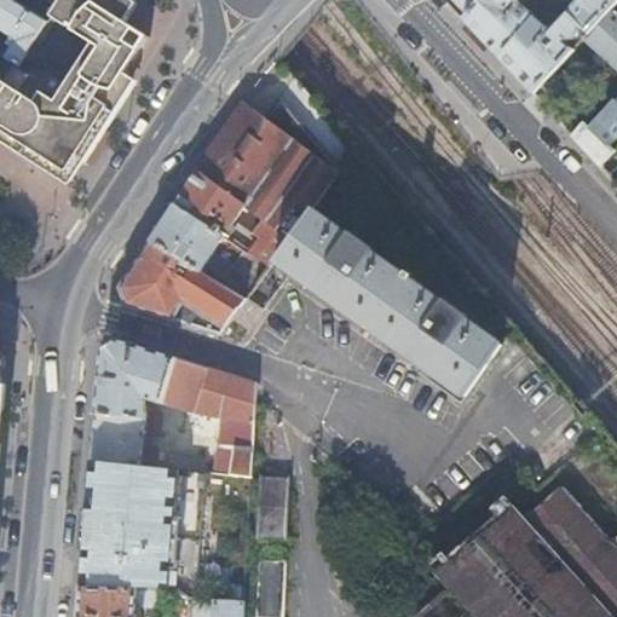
[(57,0),(46,18),(19,62),(21,63),(0,94),(0,124),(26,139),(40,117),(92,149),(119,108),(127,94),(134,84),(122,76),(146,38),(125,22),(136,4),(132,0),(57,0)]
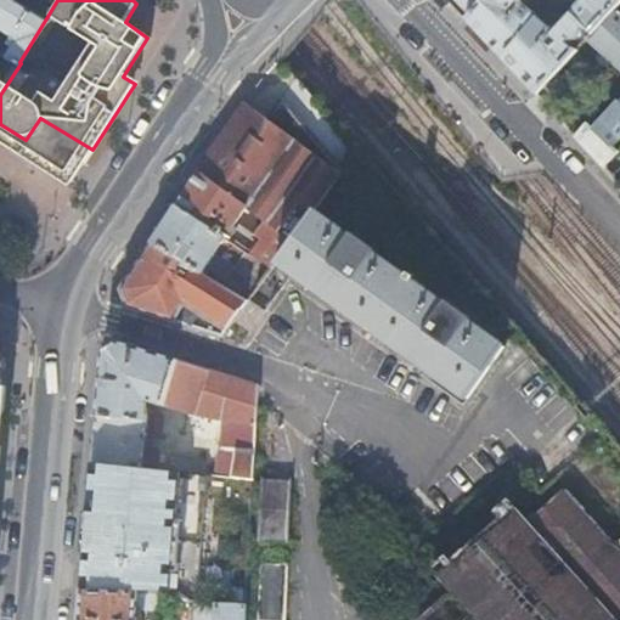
[(0,26),(0,38),(0,50),(20,62),(46,18),(15,0),(0,0),(0,26)]
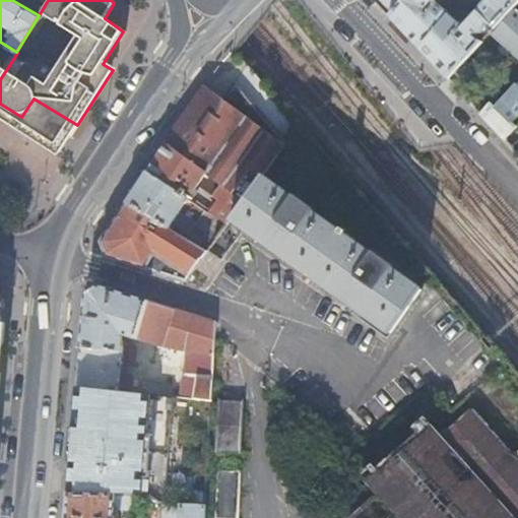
[(374,0),(388,15),(400,0),(374,0)]
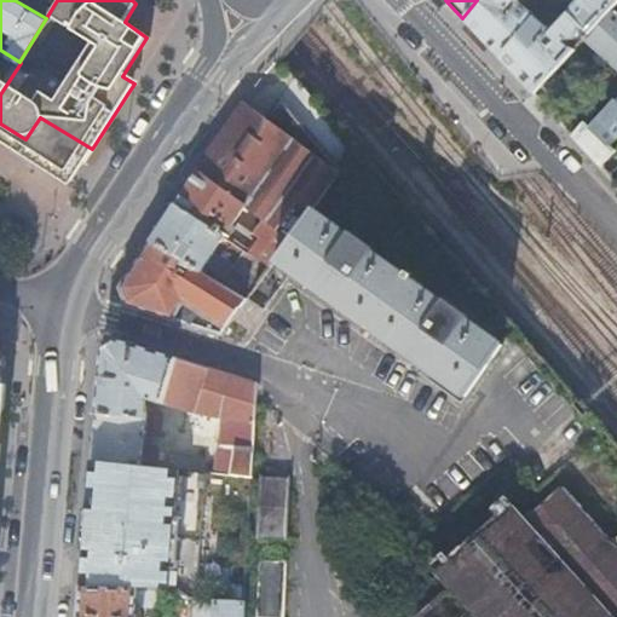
[(496,53),(531,92),(549,73),(581,38),(610,6),(615,0),(576,0),(564,15),(554,26),(548,26),(519,4),(517,0),(477,0),(462,18),(496,53)]
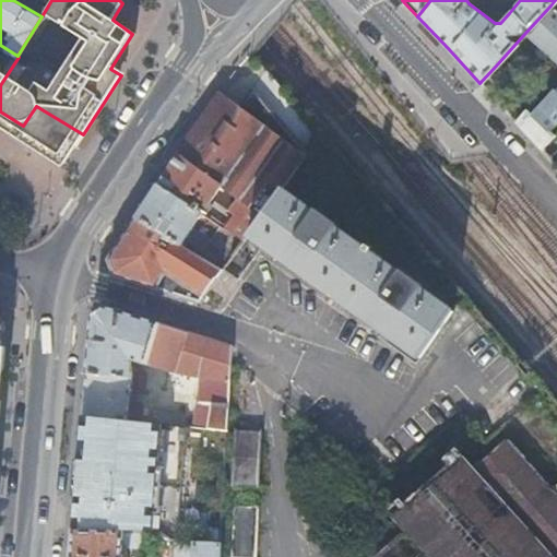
[(500,23),(509,13),(492,0),(466,0),(469,3),(495,23),(500,23)]
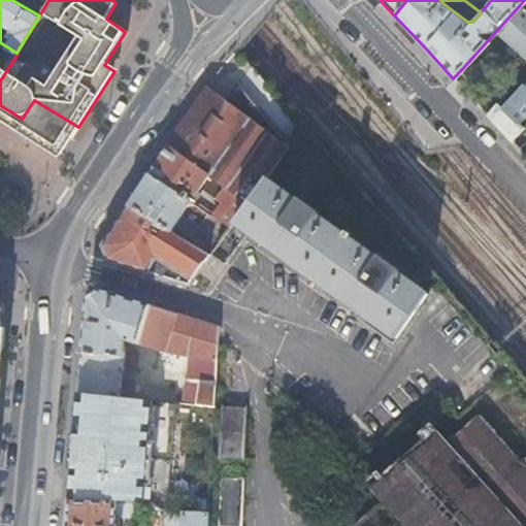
[(525,11),(520,5),(495,32),(525,59),(525,11)]
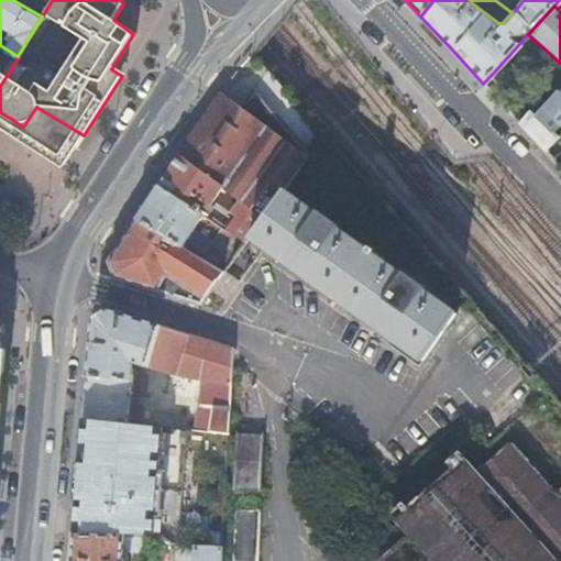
[(0,86),(19,57),(18,56),(0,45),(0,86)]
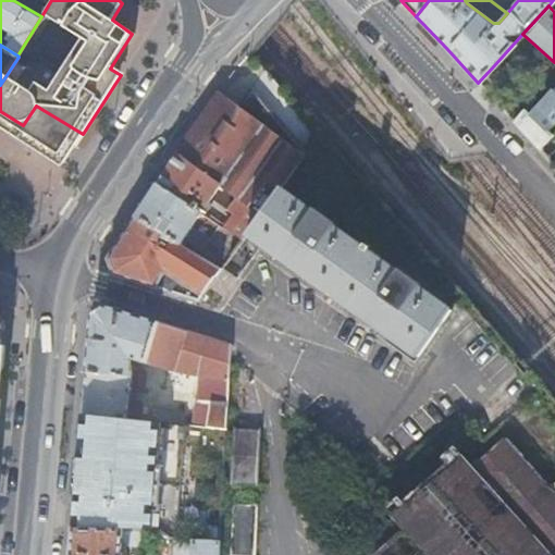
[(513,120),(538,146),(549,133),(545,130),(554,118),(554,94),(550,89),(528,113),(523,109),(513,120)]
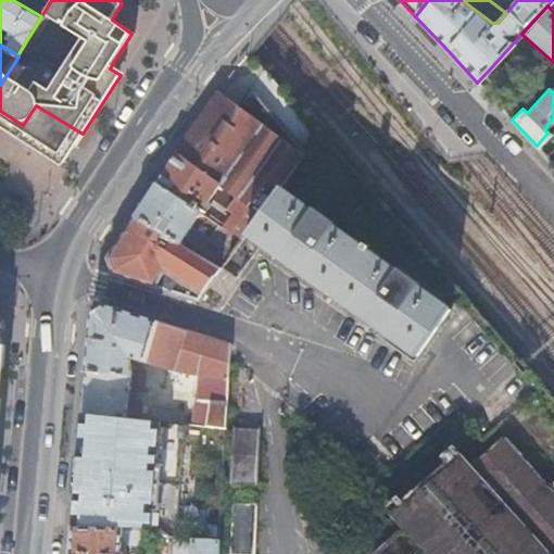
[(275,142),(278,137),(261,126),(238,121),(234,122),(206,104),(175,151),(218,183),(226,171),(254,191),(246,202),(259,212),(278,186),(273,181),(277,175),(278,177),(293,155),(275,142)]
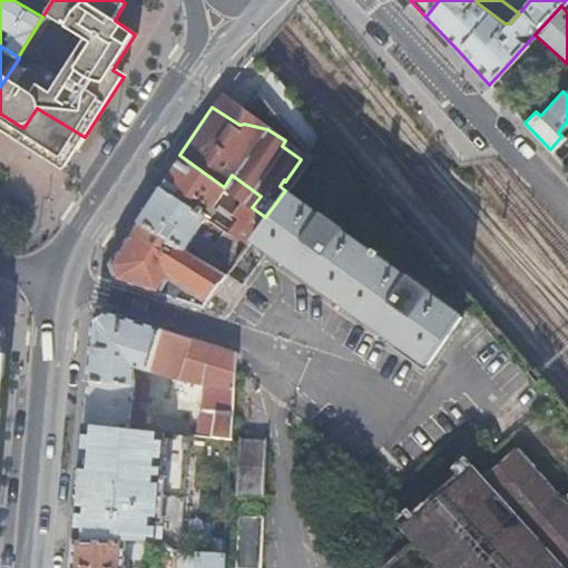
[(23,128),(0,114),(0,133),(61,174),(84,139),(85,137),(37,108),(23,128)]
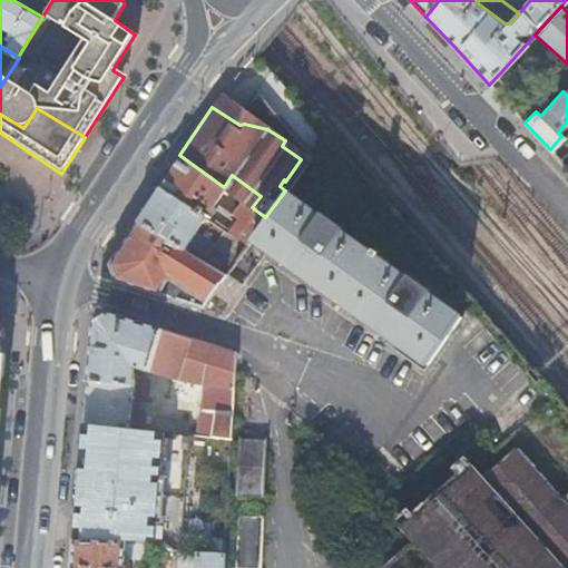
[(252,237),(265,217),(252,207),(224,187),(179,155),(165,177),(159,186),(204,215),(214,202),(233,215),(235,213),(243,218),(232,233),(247,243),(252,237)]
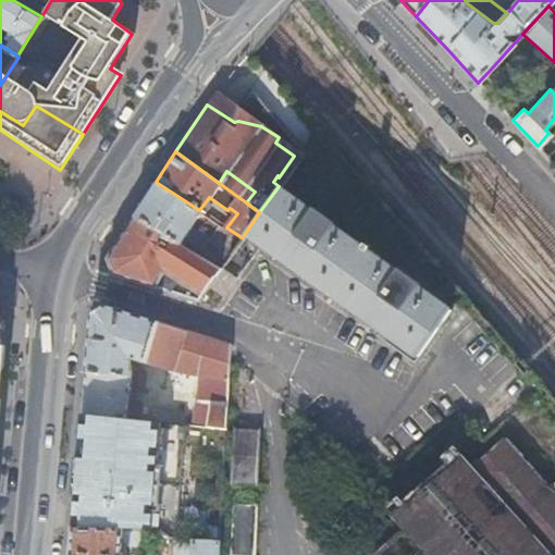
[(219,183),(246,202),(255,192),(226,171),(219,183)]
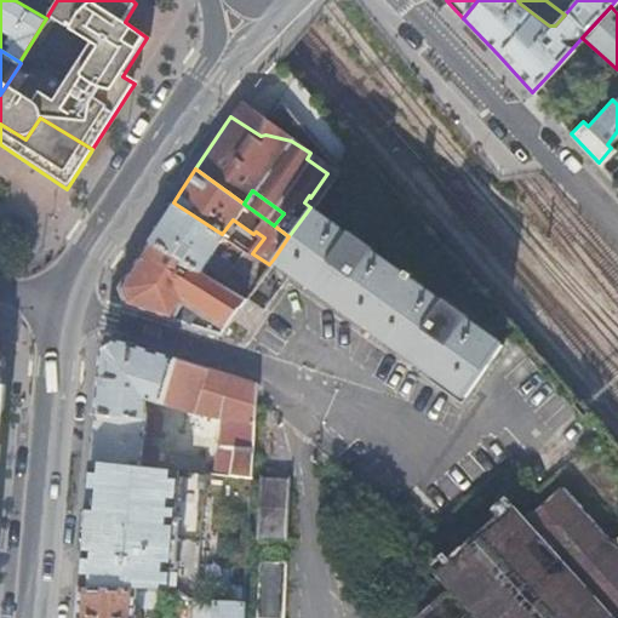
[(222,234),(173,202),(155,229),(149,238),(199,268),(211,250),(232,263),(221,280),(246,296),(269,264),(252,253),(222,234)]
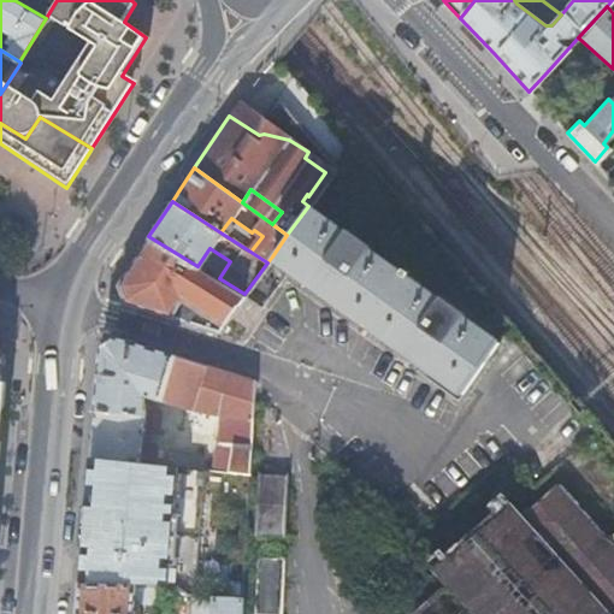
[(461,391),(499,343),(462,317),(465,313),(442,296),(438,300),(407,277),(409,273),(401,267),(399,271),(366,248),(369,244),(347,229),(344,232),(308,206),(287,235),(272,257),(403,350),(461,391)]
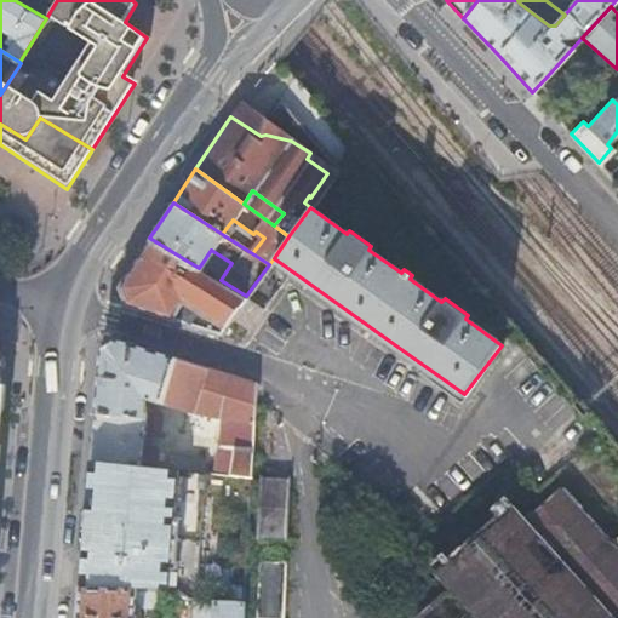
[(199,268),(149,238),(141,250),(135,259),(118,285),(125,304),(219,333),(230,316),(245,298),(246,296),(221,280),(199,268)]
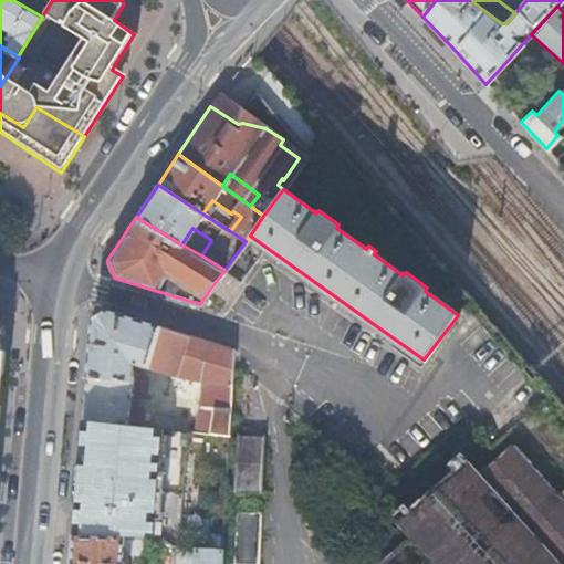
[(223,272),(210,289),(225,300),(238,282),(223,272)]
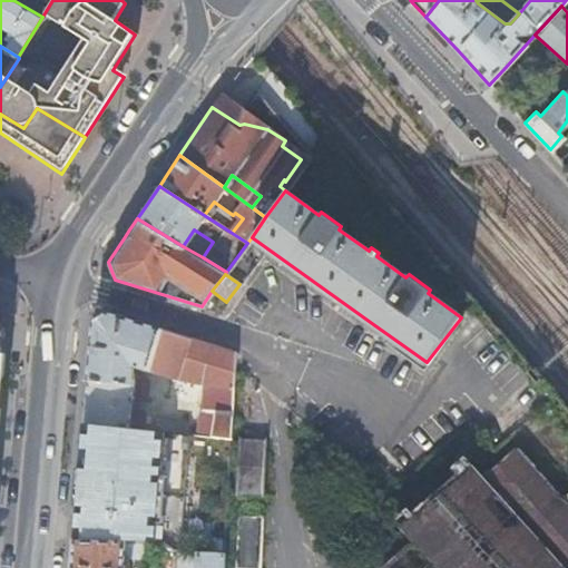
[(228,383),(229,351),(103,312),(87,320),(79,421),(111,424),(126,426),(129,400),(143,401),(145,387),(130,384),(130,381),(128,366),(133,364),(177,380),(199,382),(228,383)]
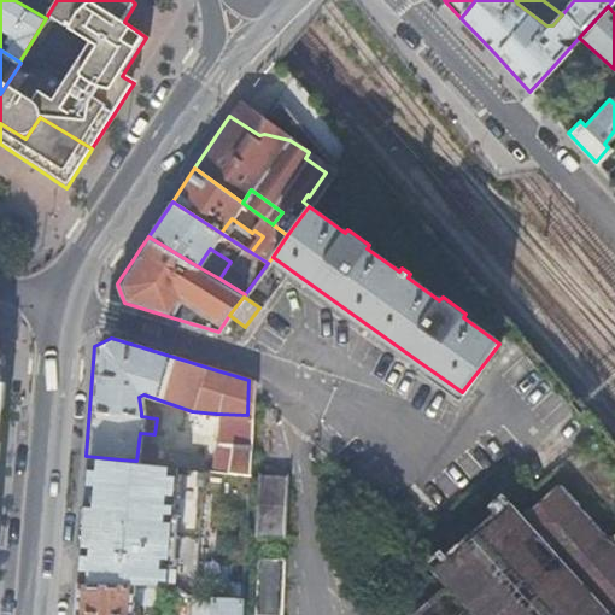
[(245,447),(247,415),(216,414),(212,441),(228,444),(228,445),(245,447)]
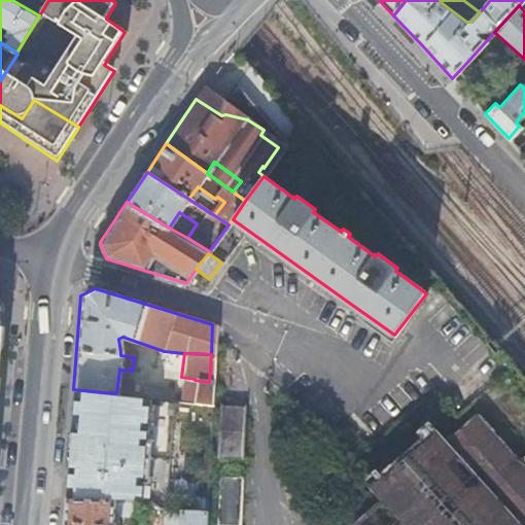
[(208,401),(209,382),(195,380),(195,379),(181,377),(179,398),(208,401)]
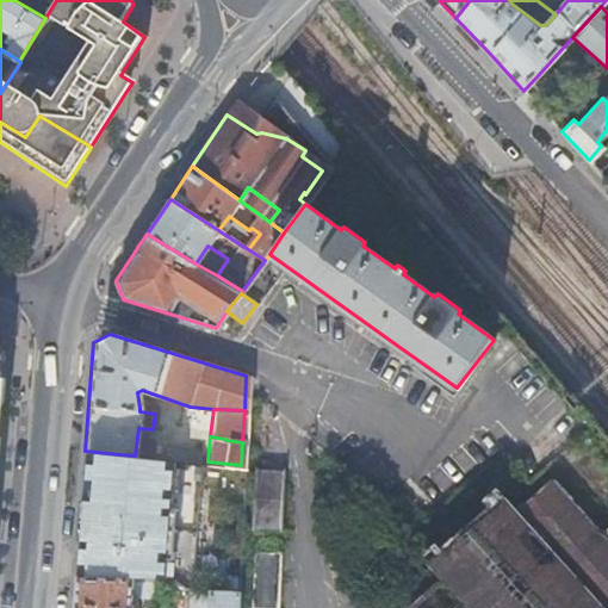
[(188,590),(196,461),(135,456),(119,454),(85,451),(75,578),(150,579),(150,578),(169,578),(182,590),(187,590),(188,590)]
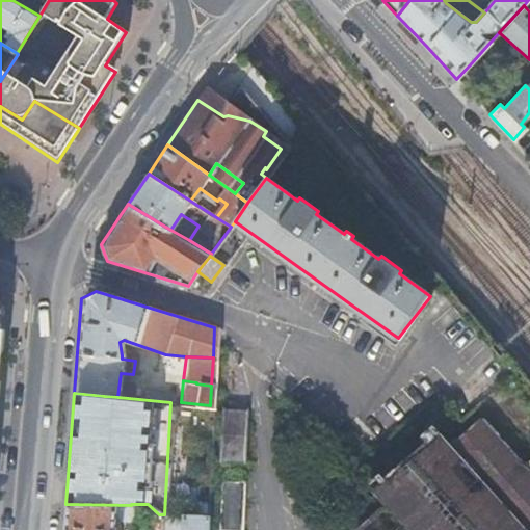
[(248,409),(221,407),(217,456),(245,458),(248,409)]
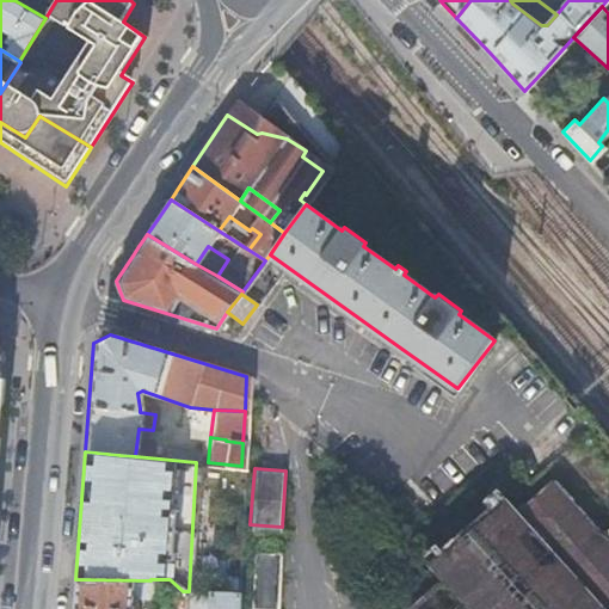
[(407,608),(608,608),(608,526),(601,535),(551,480),(516,511),(497,490),(485,500),(490,506),(440,552),(434,545),(423,555),(443,577),(407,608)]
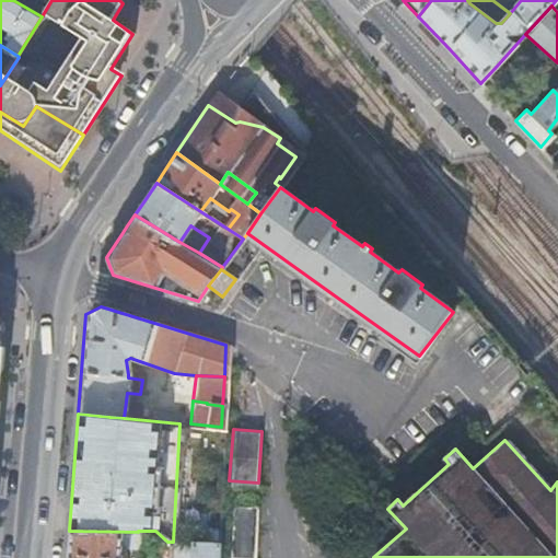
[(257,506),(232,504),(229,557),(254,557),(257,506)]
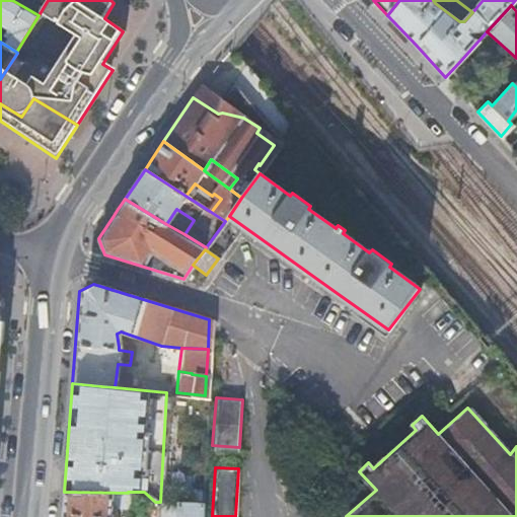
[(61,516),(107,516),(109,508),(120,509),(118,516),(126,516),(128,493),(64,492),(61,516)]
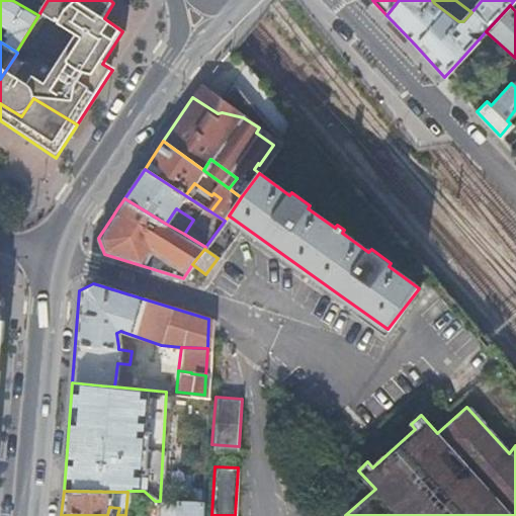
[(160,501),(159,501),(157,515),(175,515),(176,502),(160,501)]
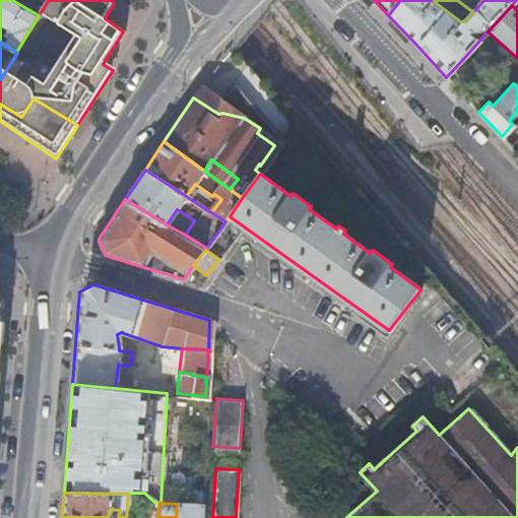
[(199,517),(200,505),(177,504),(176,517),(199,517)]
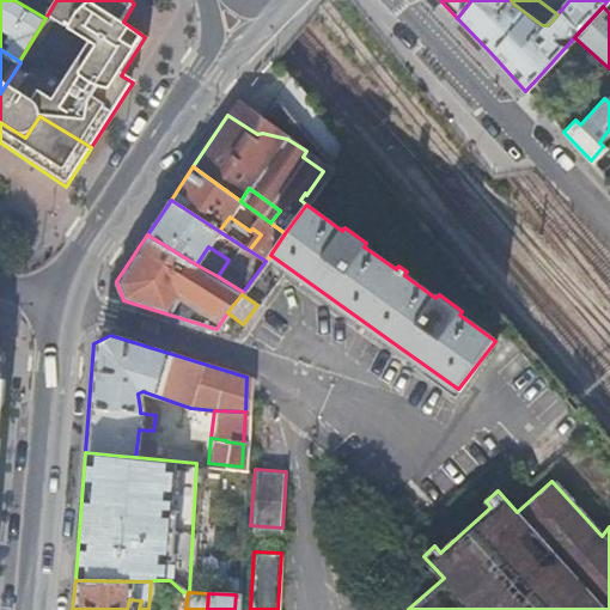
All buildings are outlined.
